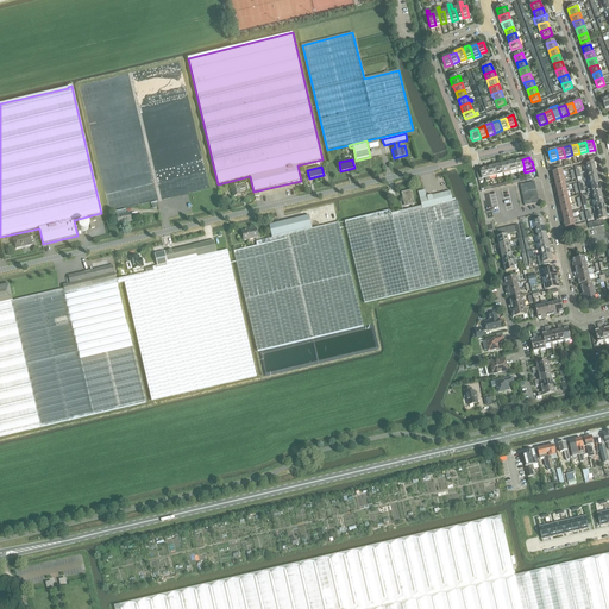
[(484,168),(479,169),(482,179),(485,179),(487,182),(490,181),(489,177),(487,168),(484,168)]
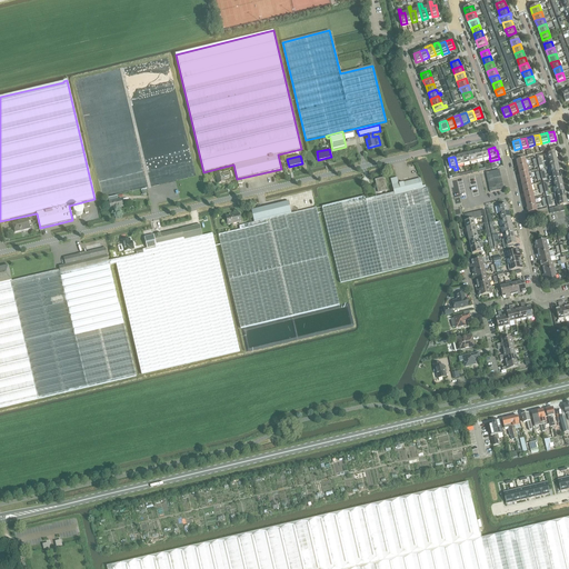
[(225,179),(231,178),(230,171),(216,175),(218,183),(226,182),(225,179)]
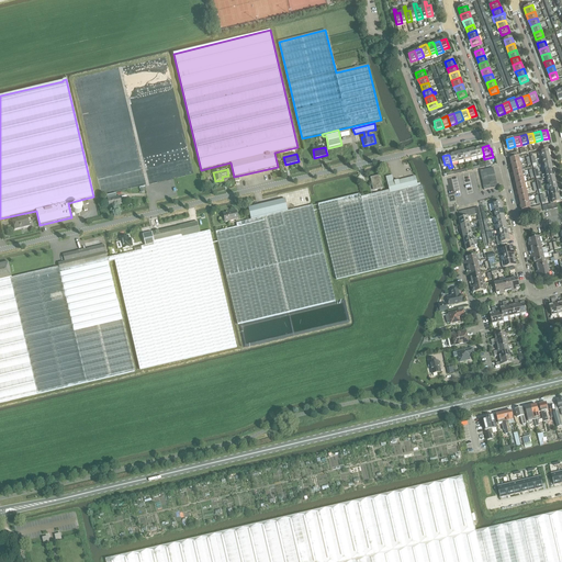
[(554,176),(553,169),(546,171),(546,175),(542,176),(543,179),(547,178),(554,176)]
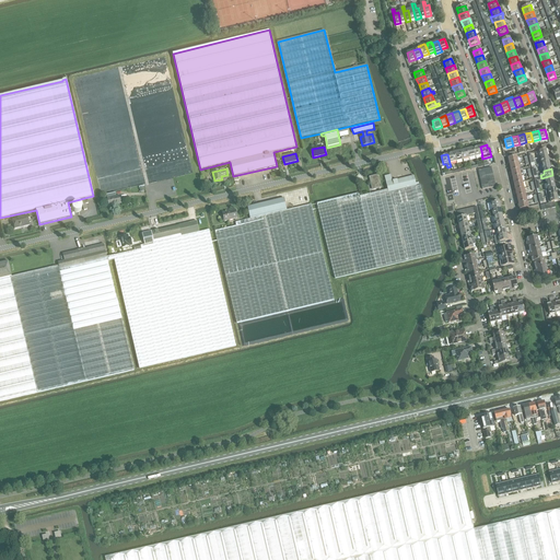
[(419,186),(419,183),(416,184),(415,176),(393,182),(391,175),(385,176),(388,189),(360,197),(359,194),(317,203),(335,278),(376,268),(442,253),(433,219),(429,220),(420,186),(419,186)]
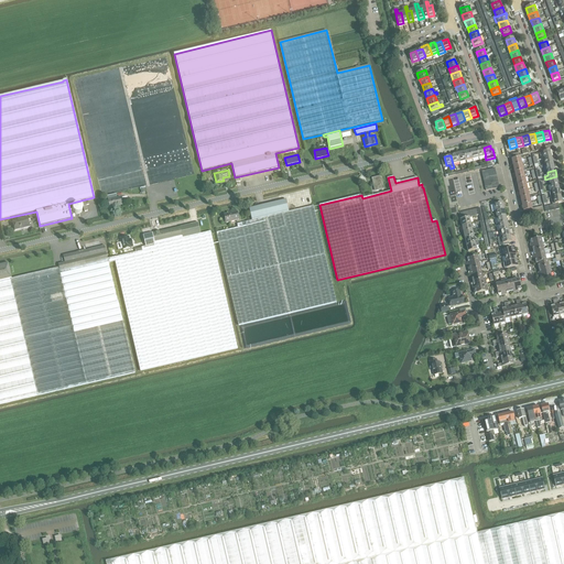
[(376,191),(383,188),(381,176),(376,177),(376,181),(373,181),(376,191)]
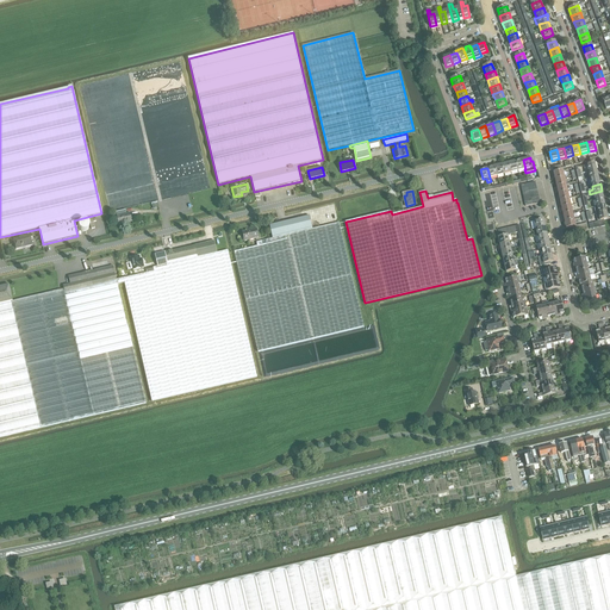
[(119,225),(132,222),(130,213),(126,213),(126,210),(117,212),(119,225)]
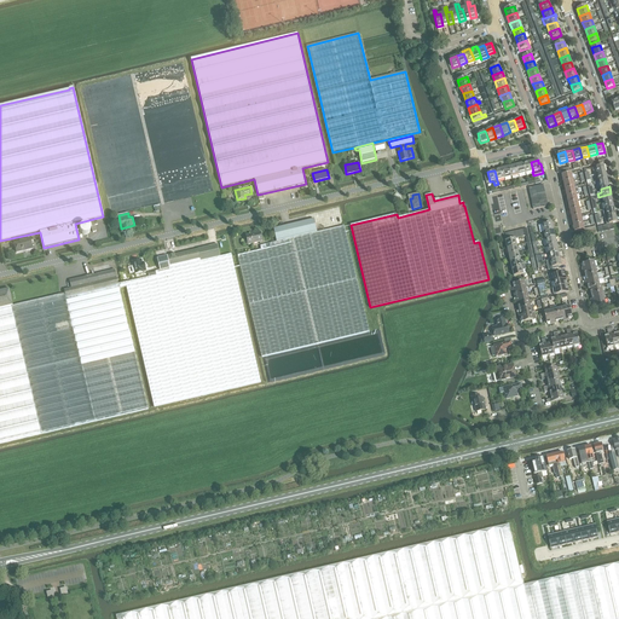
[(314,219),(287,226),(290,239),(317,232),(314,219)]
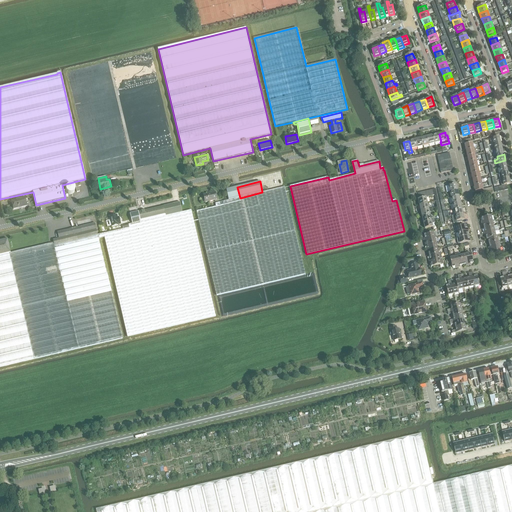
[(229,200),(215,203),(216,206),(196,211),(217,295),(306,274),(284,187),(262,192),(240,198),(229,200)]
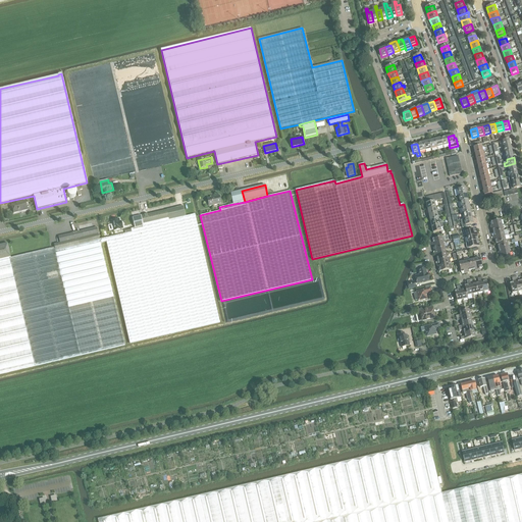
[(242,191),(230,193),(233,204),(245,202),(242,191)]
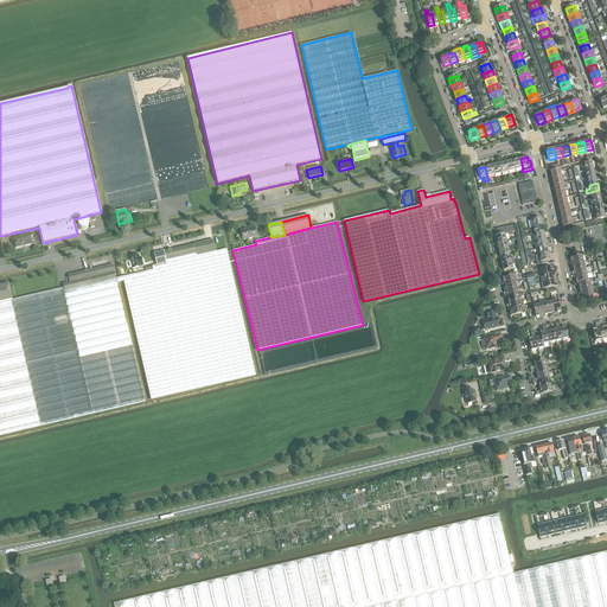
[(573,225),(570,227),(572,232),(579,231),(586,230),(585,229),(583,223),(576,224),(573,225)]
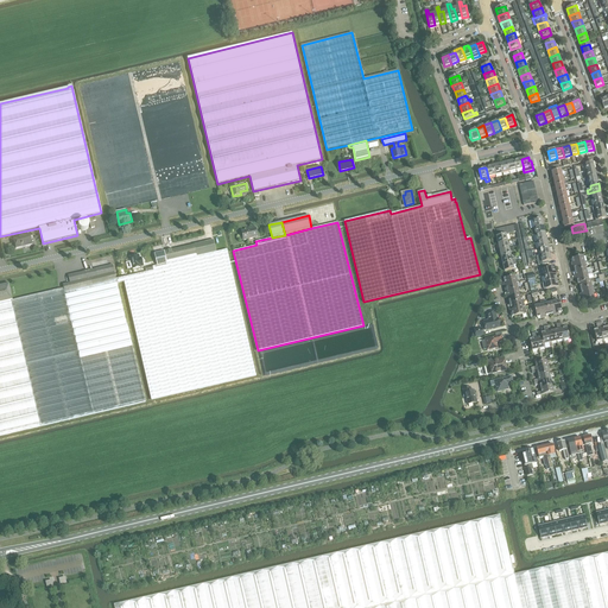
[(545,233),(544,226),(534,228),(536,232),(532,233),(532,235),(536,235),(545,233)]
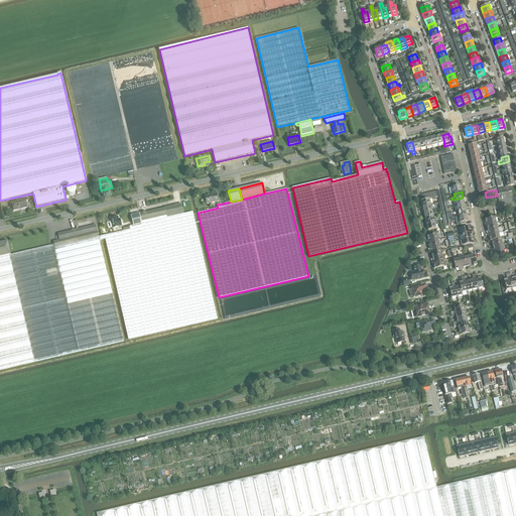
[(207,204),(219,201),(217,194),(205,197),(207,204)]
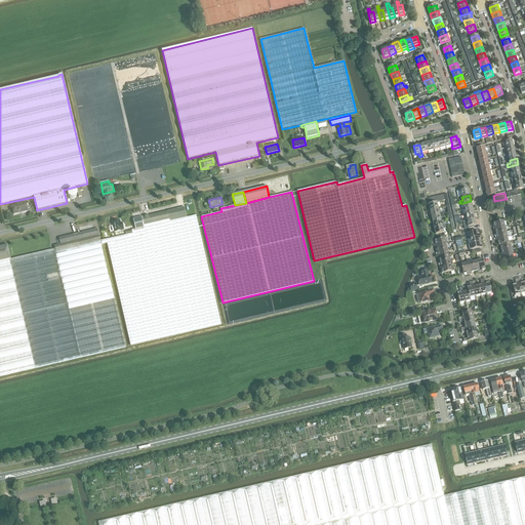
[(26,205),(26,202),(11,206),(13,214),(28,211),(27,209),(29,208),(28,204),(26,205)]
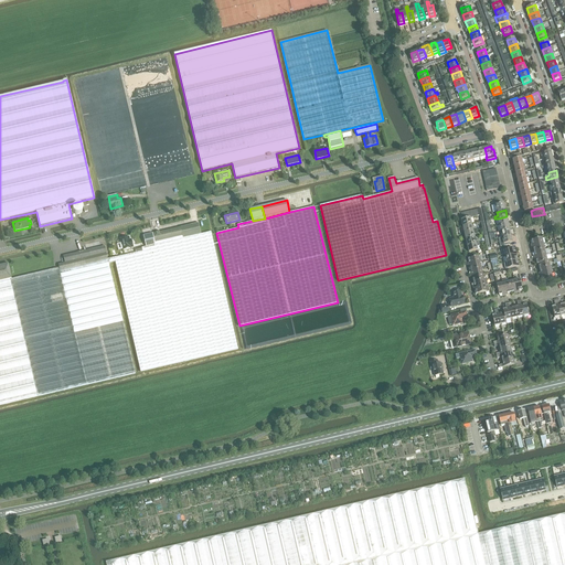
[(202,234),(199,223),(153,234),(144,236),(147,247),(156,245),(156,243),(183,236),(183,238),(202,234)]
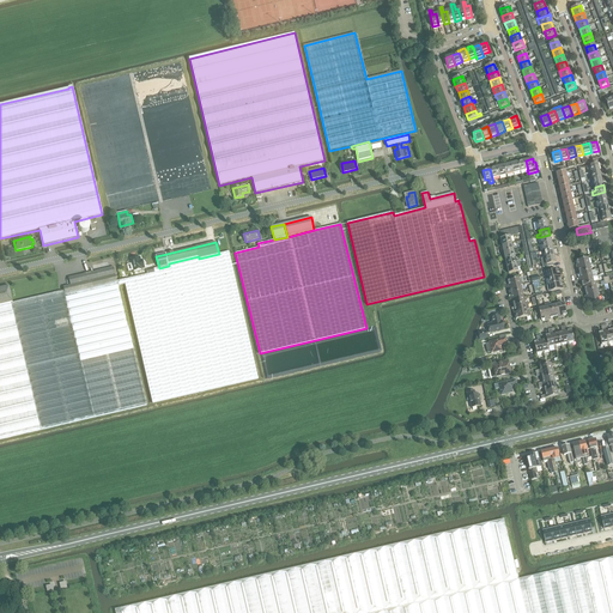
[(504,253),(505,260),(515,258),(514,254),(517,253),(517,249),(514,250),(504,253)]
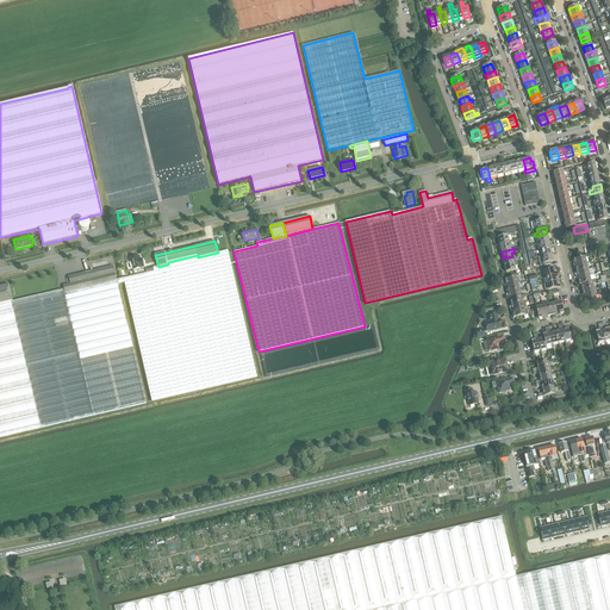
[(153,400),(257,377),(229,250),(218,253),(198,257),(198,255),(168,262),(168,265),(159,267),(147,269),(147,273),(124,278),(153,400)]
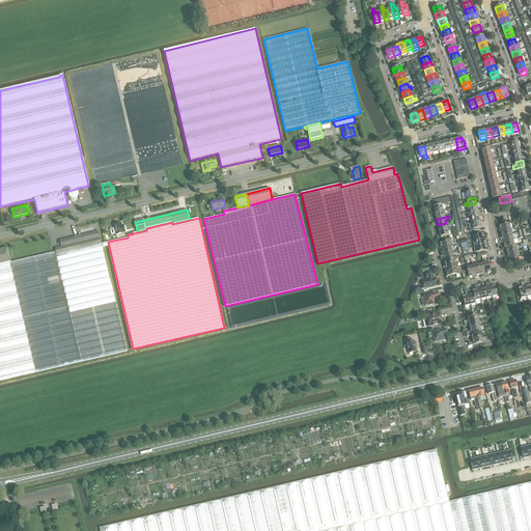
[(482,228),(480,222),(472,223),(469,224),(471,232),(479,230),(479,228),(482,228)]
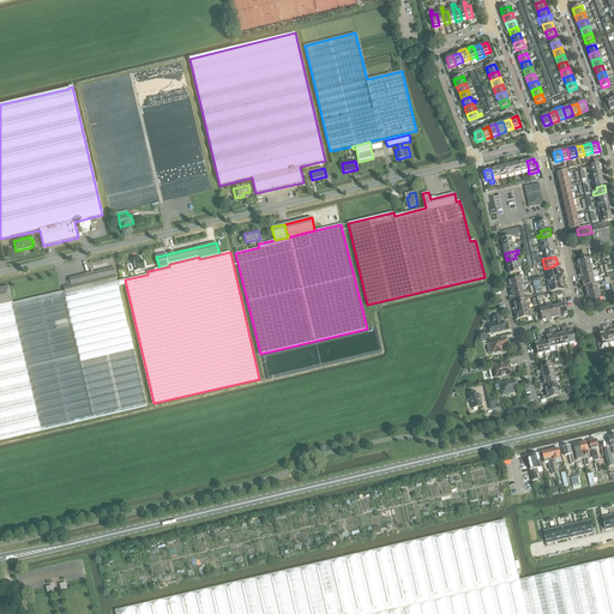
[(142,260),(140,258),(131,260),(134,272),(145,269),(144,264),(143,260),(142,260)]
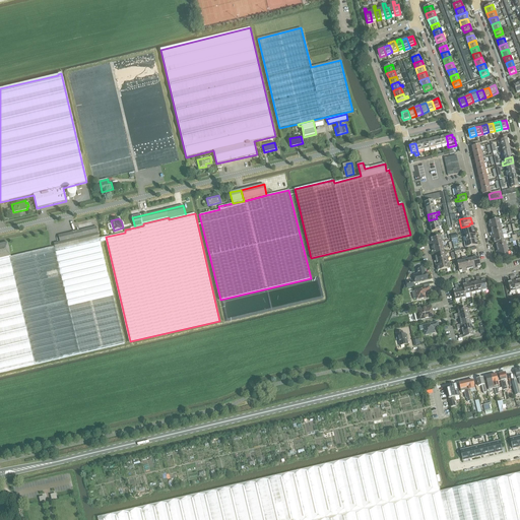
[(442,226),(441,223),(439,224),(431,226),(432,233),(440,231),(439,228),(442,226)]
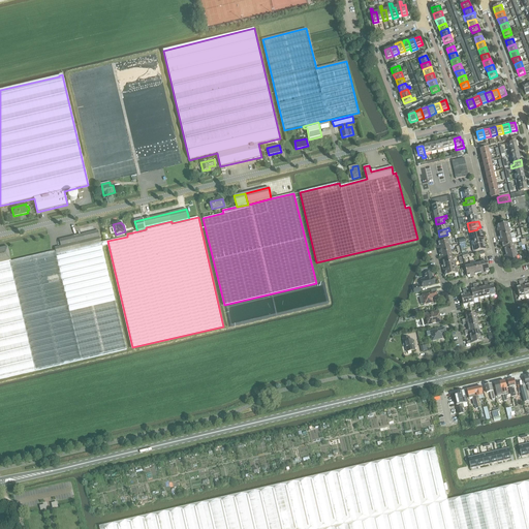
[(60,240),(61,246),(55,248),(56,250),(57,254),(101,243),(98,230),(60,240)]
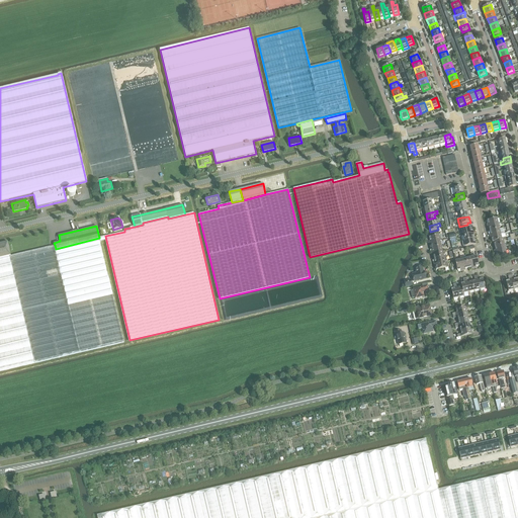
[(491,235),(490,235),(490,237),(501,235),(504,234),(503,228),(500,229),(490,231),(491,235)]
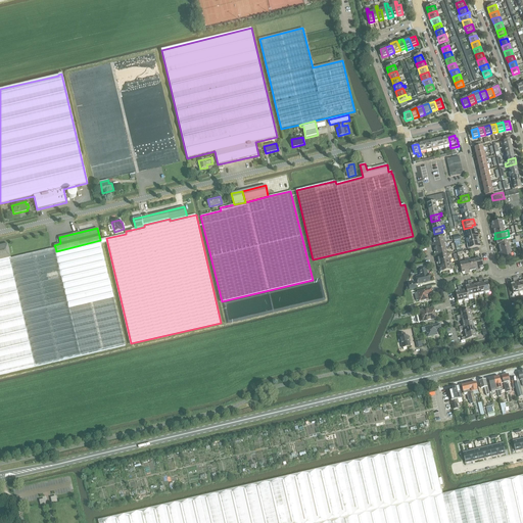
[(434,243),(433,243),(433,245),(444,243),(445,243),(444,237),(443,238),(442,238),(441,236),(438,237),(438,239),(437,239),(436,237),(434,238),(434,240),(433,240),(434,243)]
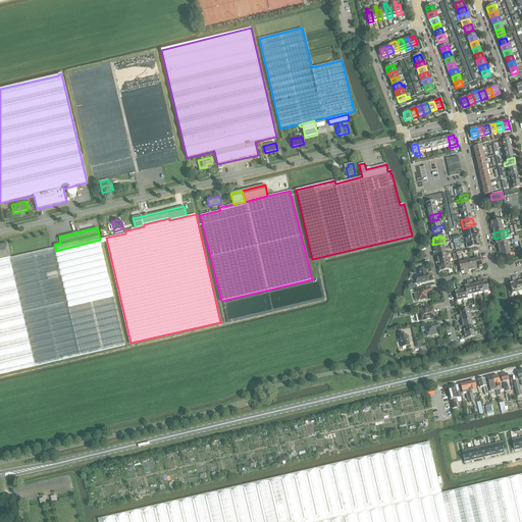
[(112,292),(100,240),(56,251),(55,247),(38,251),(11,257),(9,258),(35,366),(125,345),(112,292)]
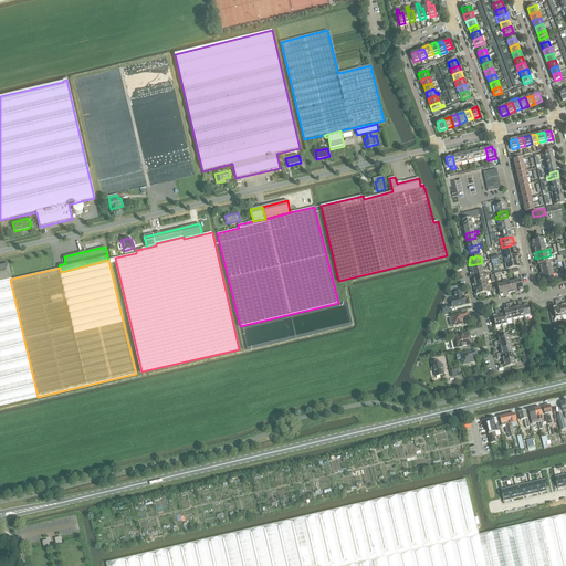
[(507,263),(505,263),(506,270),(509,270),(521,266),(520,264),(519,264),(517,261),(507,263)]
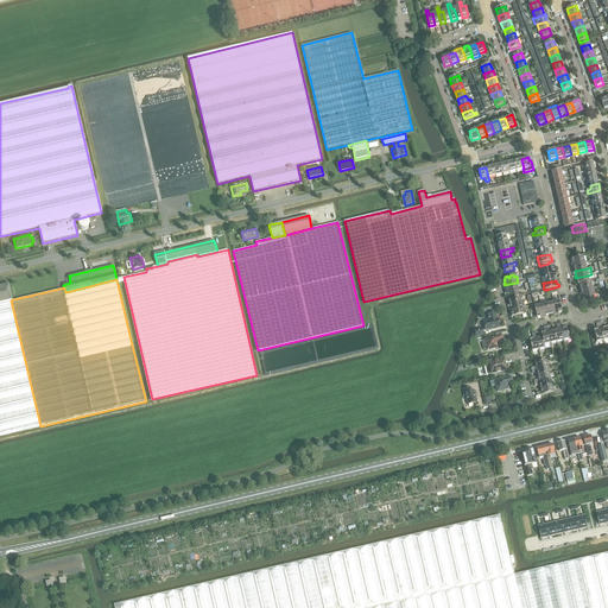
[(0,302),(11,301),(13,299),(10,284),(0,285),(0,302)]
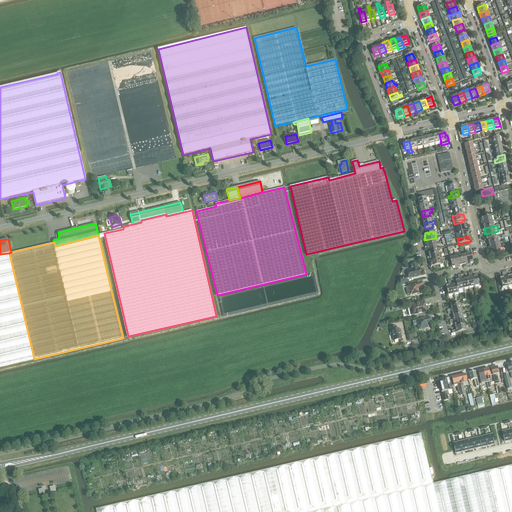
[(0,367),(34,359),(9,253),(0,254),(0,367)]
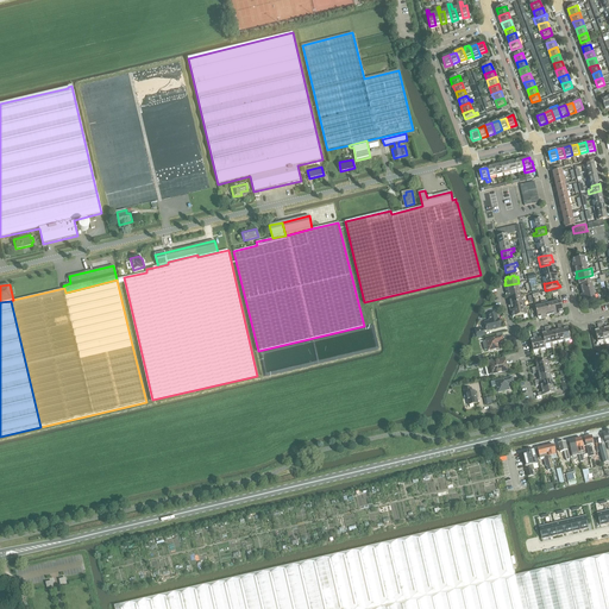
[(512,308),(510,309),(510,311),(523,308),(525,308),(523,301),(522,302),(510,305),(512,308)]
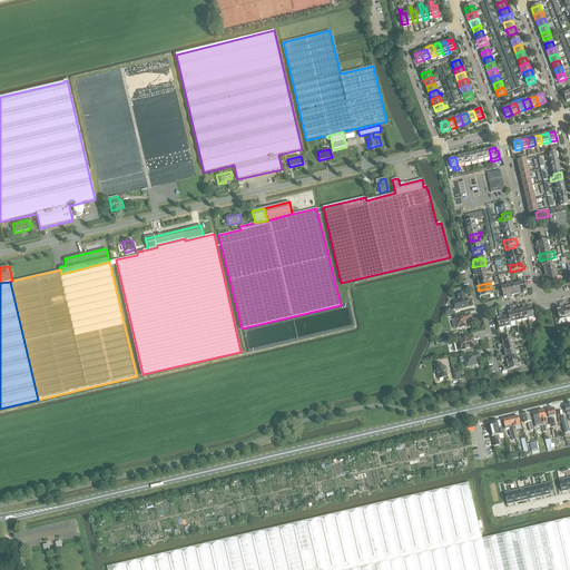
[(469,306),(467,298),(464,293),(457,294),(458,301),(453,302),(454,302),(455,307),(454,307),(455,310),(462,308),(462,307),(464,307),(469,306)]
